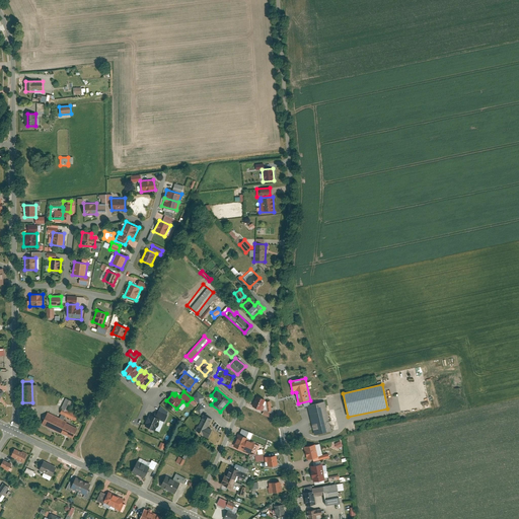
[(199,403),(205,397),(197,391),(192,397),(199,403)]
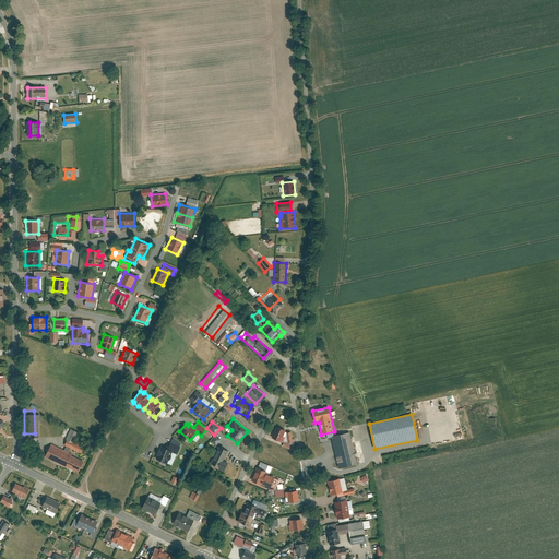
[(67,426),(59,442),(76,450),(80,442),(70,438),(74,429),(67,426)]
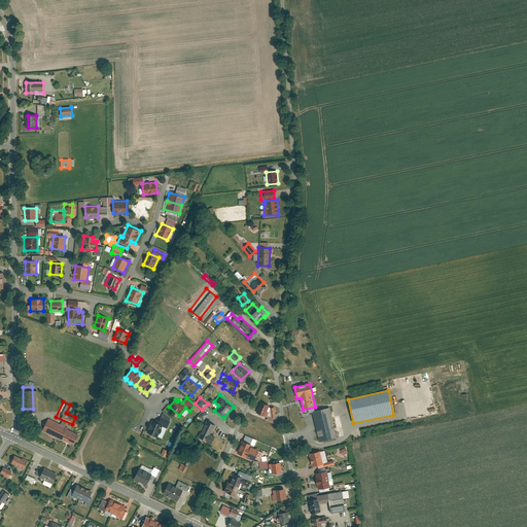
[(260,401),(255,413),(267,418),(269,413),(267,412),(269,406),(260,401)]
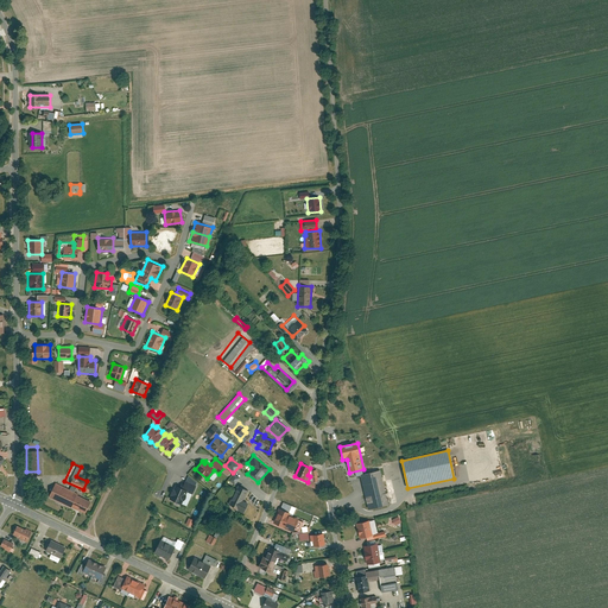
[(361,475),(368,510),(390,505),(381,470),(361,475)]
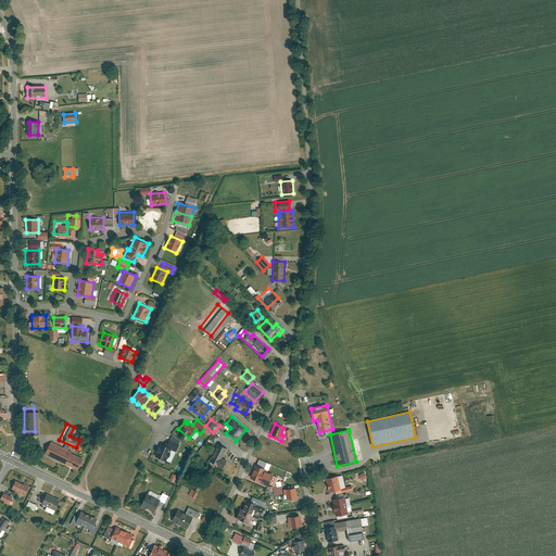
[(180,445),(168,440),(160,458),(171,464),(180,445)]
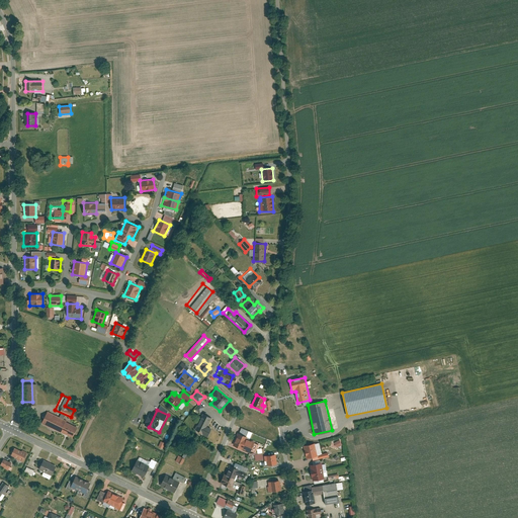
[(198,410),(190,427),(203,433),(207,425),(203,423),(207,415),(198,410)]
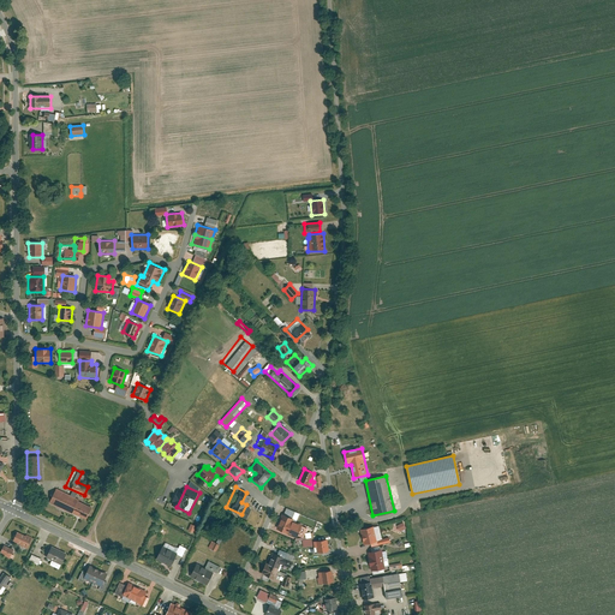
[(57,488),(49,503),(71,514),(72,513),(87,520),(93,507),(79,501),(79,500),(57,488)]
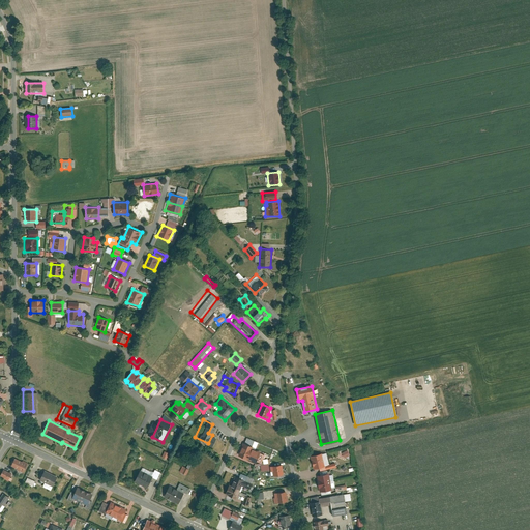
[(242,443),(237,454),(256,463),(260,452),(252,449),(253,447),(242,443)]
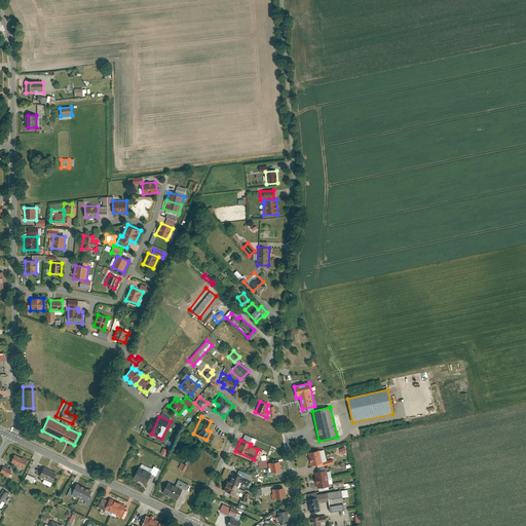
[(320,450),(307,453),(310,465),(323,462),(320,450)]
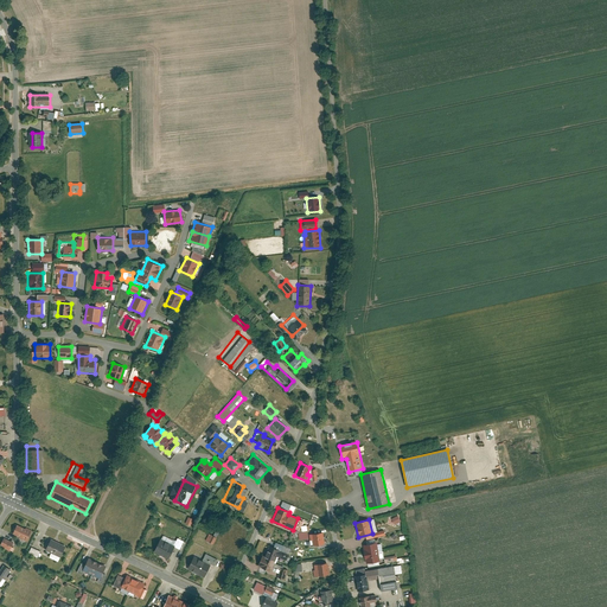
[(26,526),(13,521),(8,530),(21,537),(26,526)]
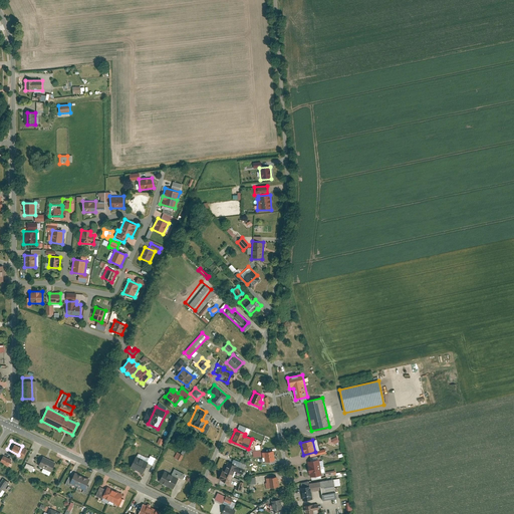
[(175,459),(182,461),(184,455),(177,452),(175,459)]
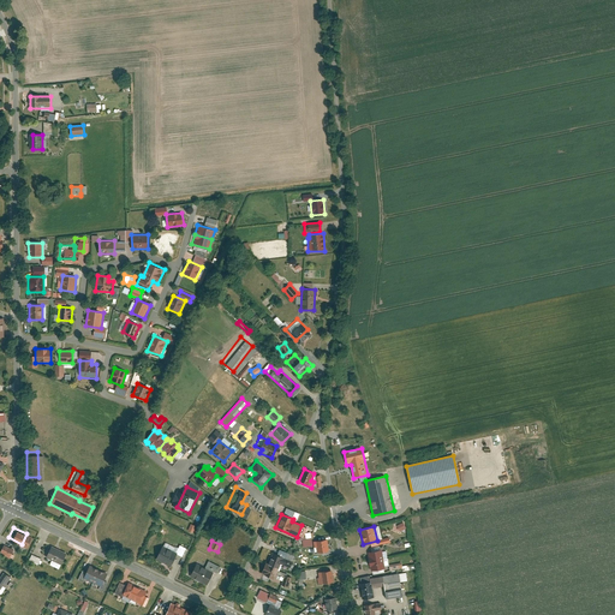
[(327,541),(314,542),(315,548),(317,547),(318,553),(328,550),(327,541)]
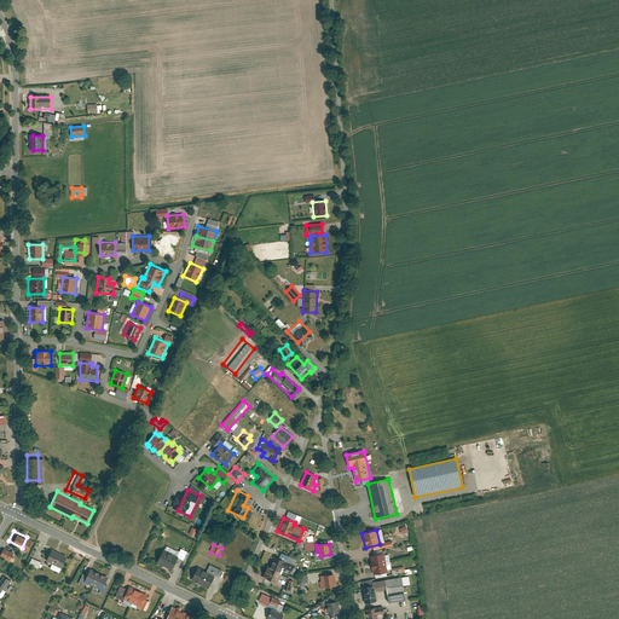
[(10,562),(10,561),(15,554),(4,548),(0,555),(5,557),(4,560),(10,562)]
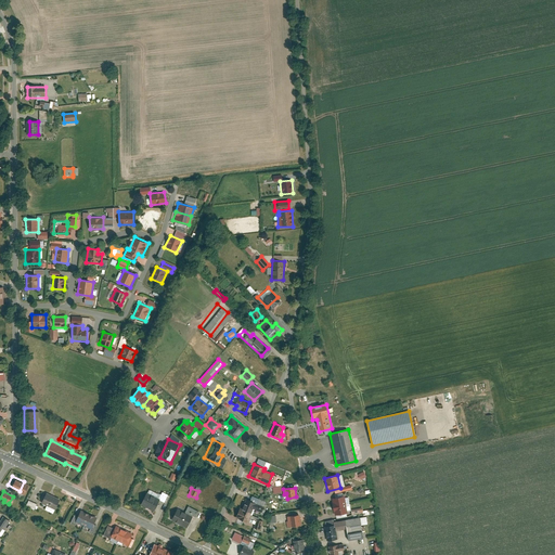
[(145,492),(140,505),(153,512),(159,499),(145,492)]
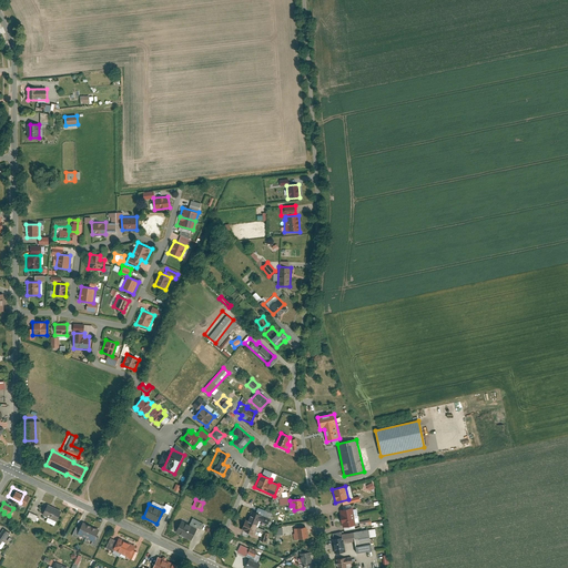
[(61,510),(48,505),(42,515),(56,521),(61,510)]
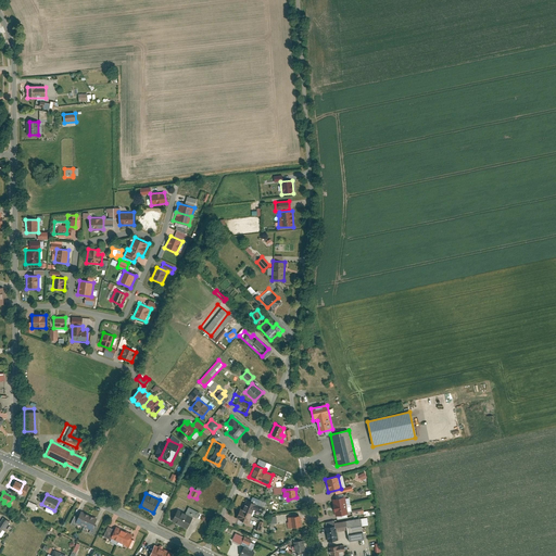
[(237,504),(231,515),(243,519),(250,505),(257,509),(260,504),(242,496),(239,505),(237,504)]
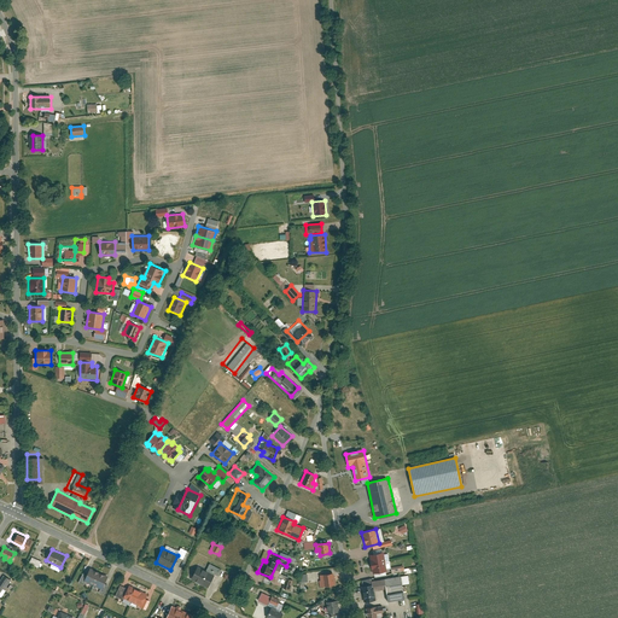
[(371,555),(373,575),(386,572),(384,554),(371,555)]
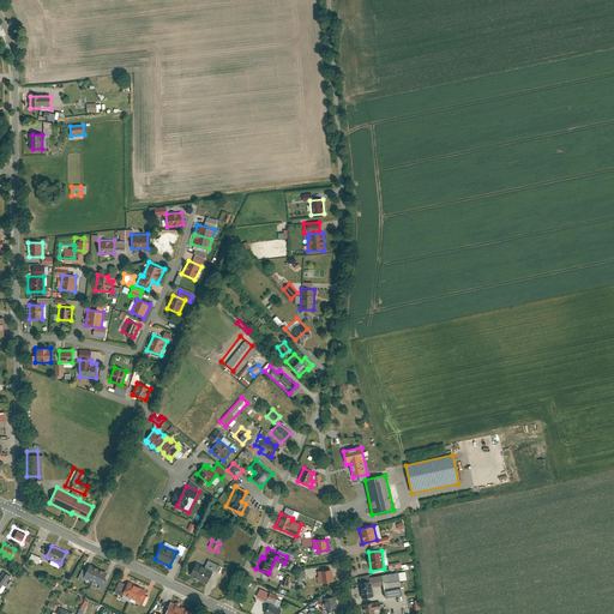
[(37,564),(41,558),(31,553),(29,559),(37,564)]
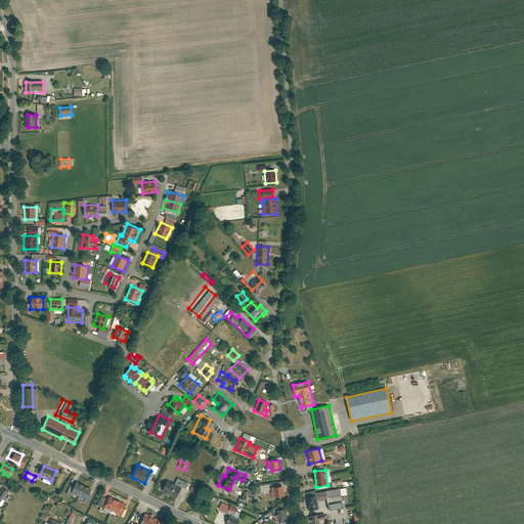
[(80,481),(72,478),(67,489),(75,492),(80,481)]
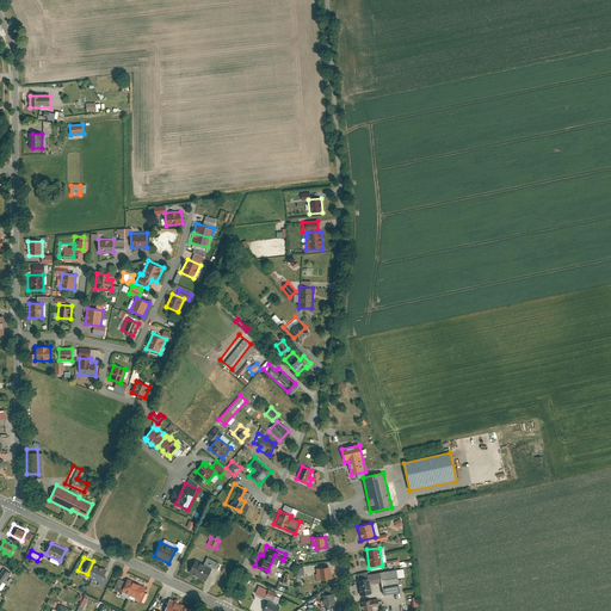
[(195,559),(189,572),(205,580),(213,567),(195,559)]
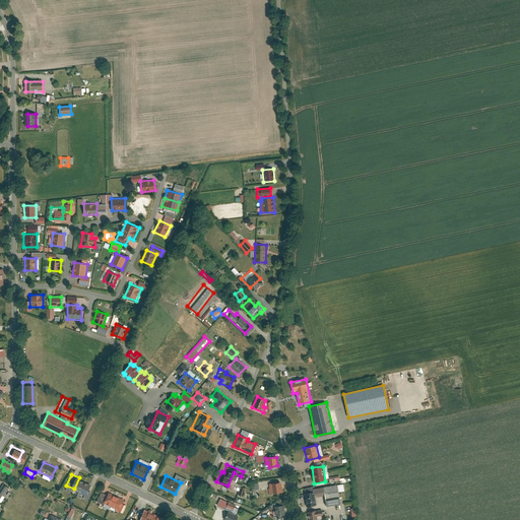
[(86,481),(79,477),(74,489),(81,493),(86,481)]
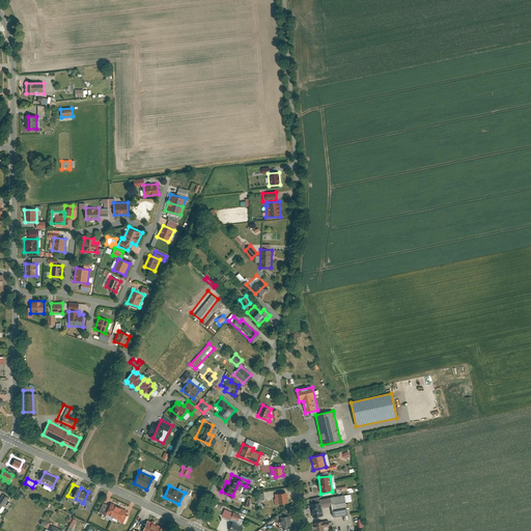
[(286,492),(275,494),(275,499),(274,499),(274,505),(288,502),(286,492)]
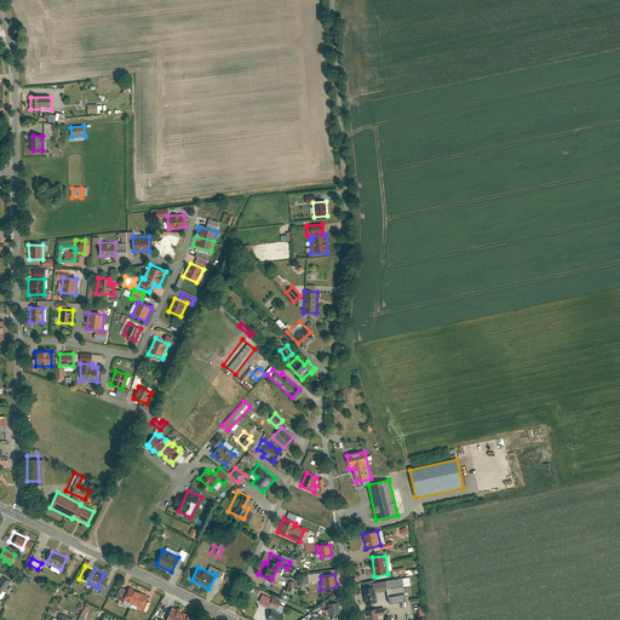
[(374,583),(374,586),(375,593),(388,592),(390,604),(406,601),(403,587),(411,586),(409,577),(374,583)]
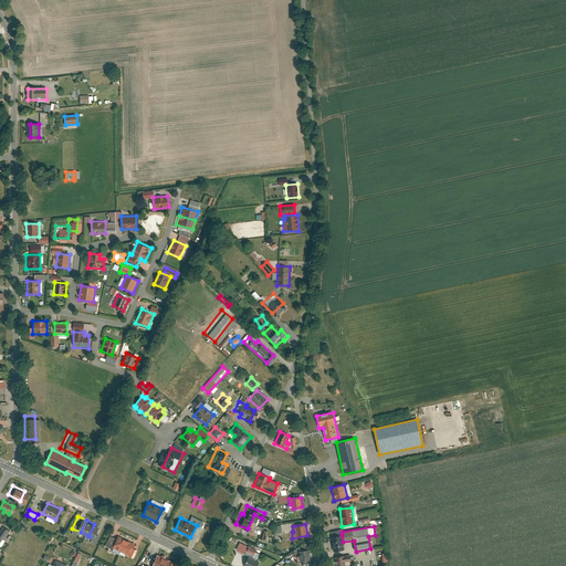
[(10,532),(2,527),(0,531),(0,546),(0,547),(10,532)]
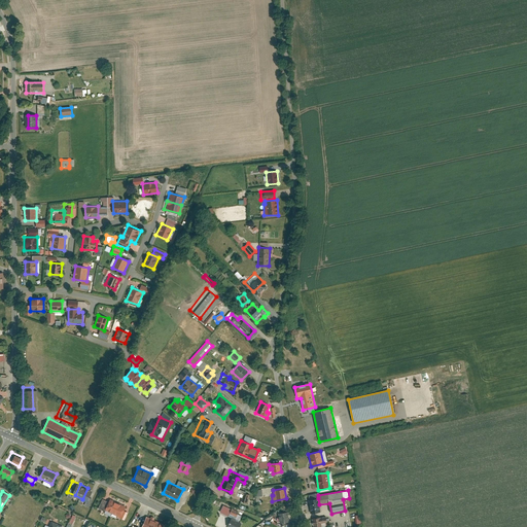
[(126,505),(109,497),(103,508),(119,517),(126,505)]
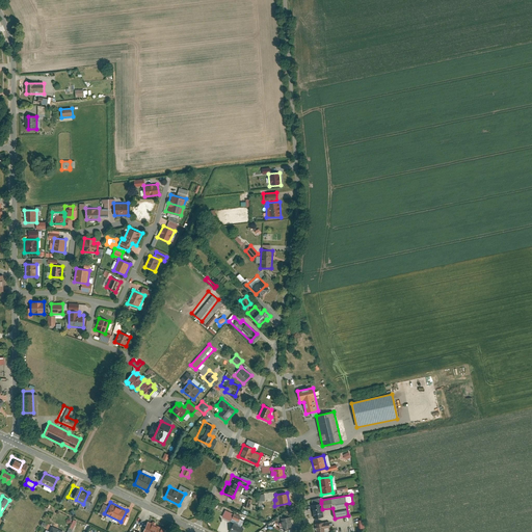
[(311,505),(313,519),(324,516),(322,509),(321,503),(311,505)]
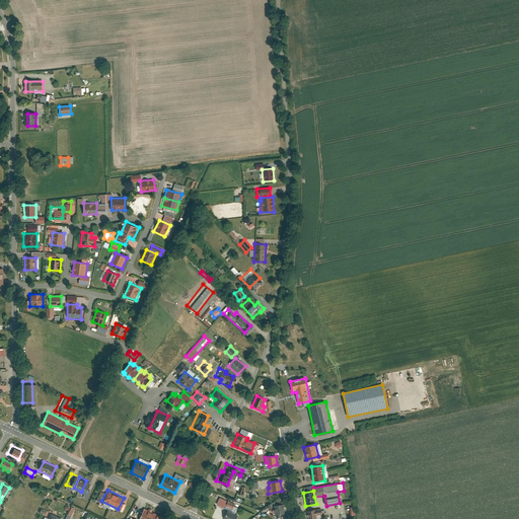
[(284,504),(275,505),(276,515),(285,514),(284,504)]
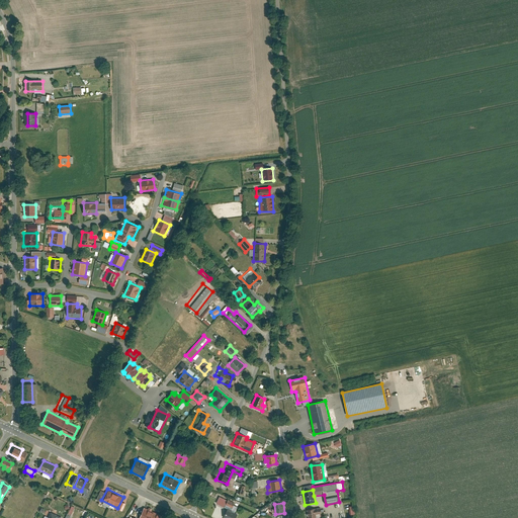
[(164,517),(166,515),(145,506),(139,517),(164,517)]
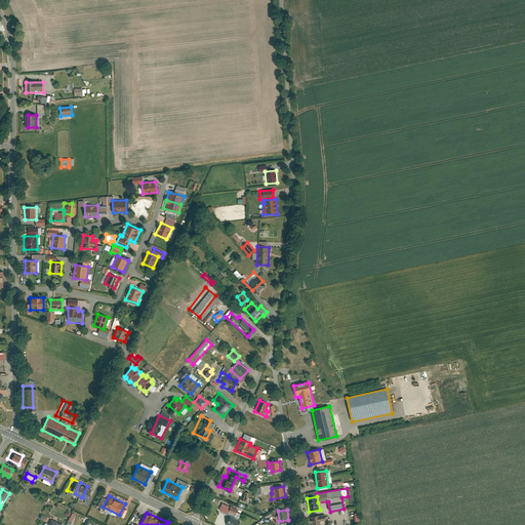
[(310,517),(311,524),(320,524),(320,521),(325,520),(324,515),(310,517)]
